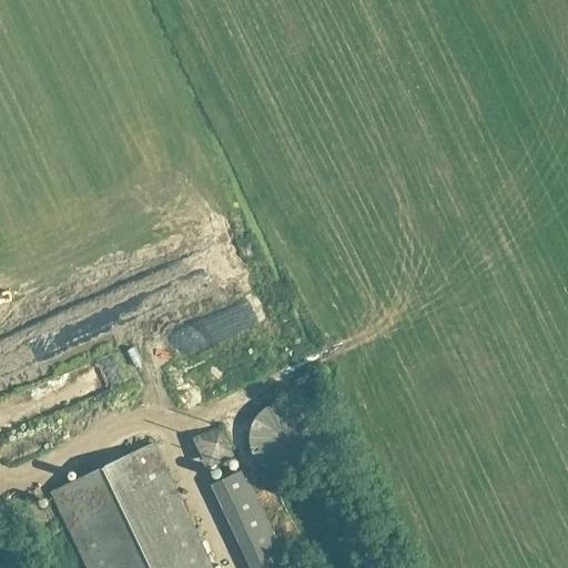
[(249,303),(181,333),(190,353),(257,324),(249,303)]
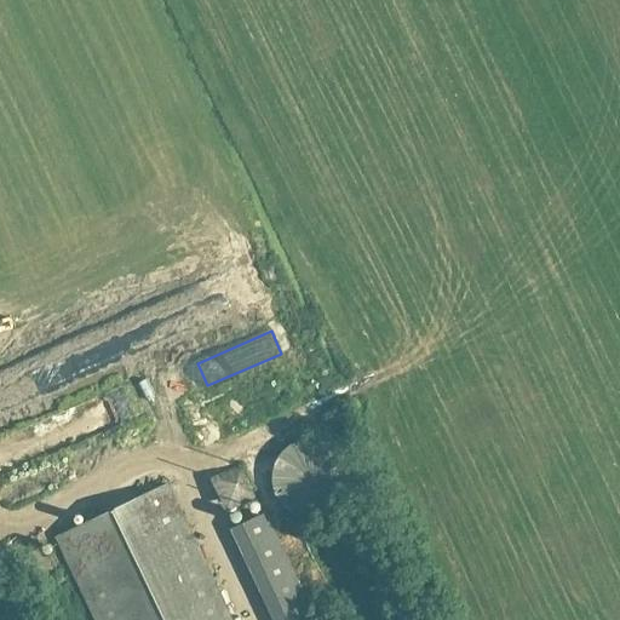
[(24,458),(138,414),(132,399),(120,403),(118,397),(3,442),(11,463),(24,458)]
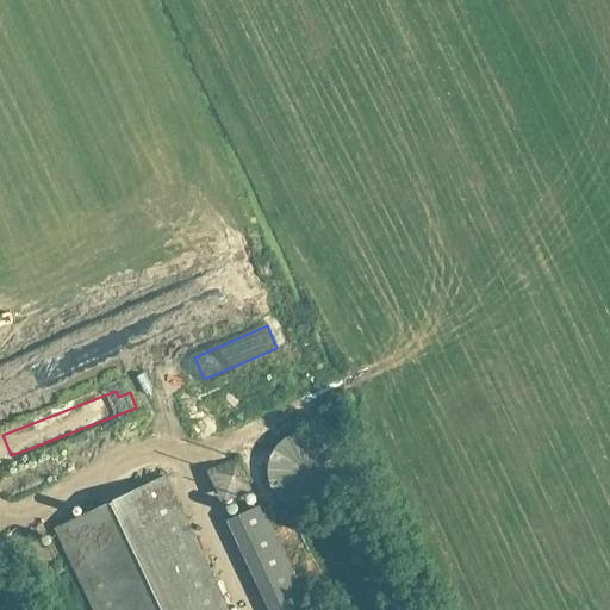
[(346,470),(346,466),(346,464),(344,459),(343,455),(342,452),(341,449),(338,446),(336,442),(334,440),(330,436),(328,435),(325,434),(322,433),(318,430),(313,430),(311,429),(307,429),(303,429),(300,430),(298,430),(292,431),(288,434),(285,436),(282,439),(279,441),(277,444),(274,447),(273,448),(272,453),(269,458),(269,460),(268,464),(268,468),(268,472),(269,477),(271,480),(271,483),(272,485),(274,487),(275,490),(278,493),(280,496),(284,498),(287,500),(291,503),(293,504),(296,505),(299,505),(304,506),(309,506),(312,506),(316,505),(319,504),(323,503),(327,502),(330,499),(334,496),(335,495),(337,492),(340,489),(341,486),(342,484),(343,480),(344,477),(346,474),(346,470)]
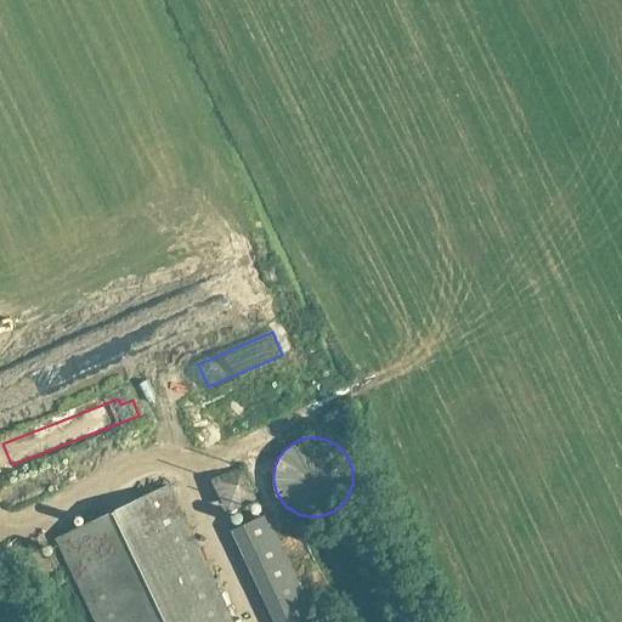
[(231,621),(167,487),(55,539),(94,621),(231,621)]
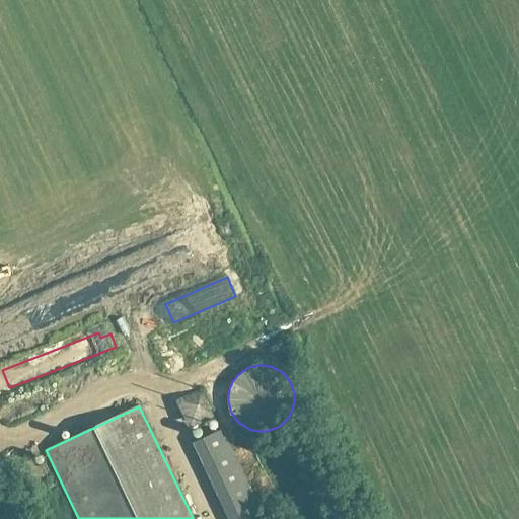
[(263,518),(254,500),(221,431),(193,443),(227,515),(229,518),(263,518)]
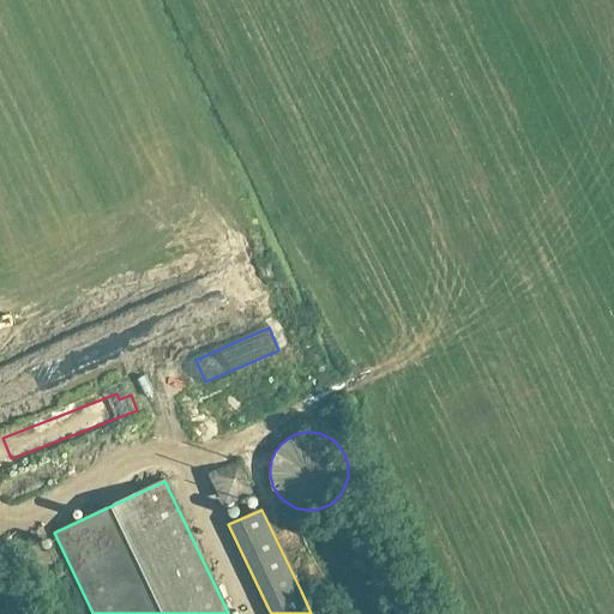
[(326,613),(330,613),(324,602),(318,606),(321,613),(326,613)]
